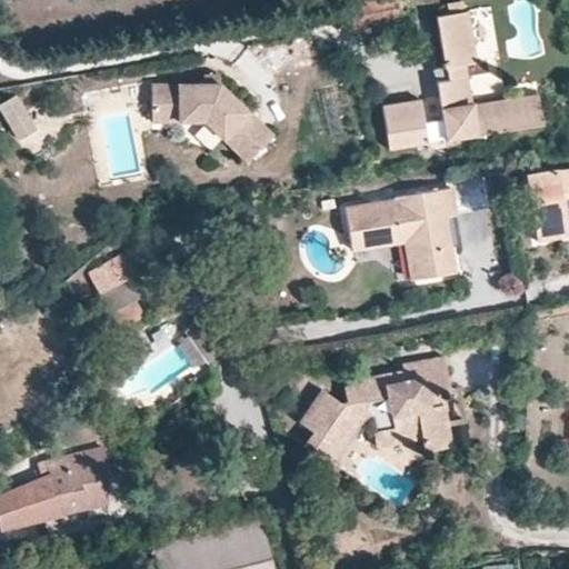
[(362,0),(346,3),(350,28),(397,20),(393,0),(362,0)]
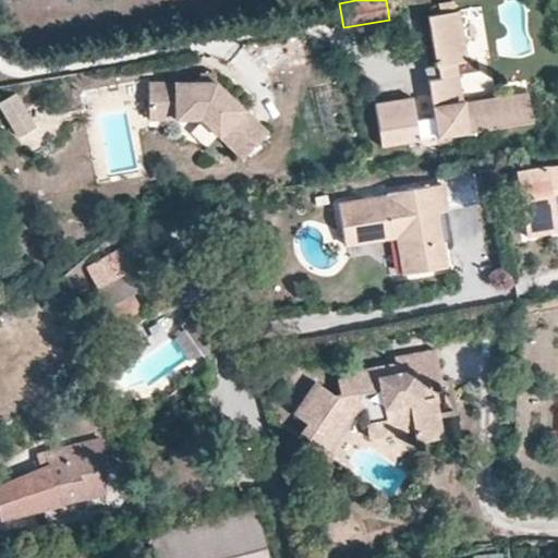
[(469,62),(460,11),(429,17),(439,68),(441,79),(429,81),(436,117),(417,120),(421,138),(439,135),(441,141),(457,138),(456,134),(536,119),(532,91),(466,102),(459,64),(469,62)]
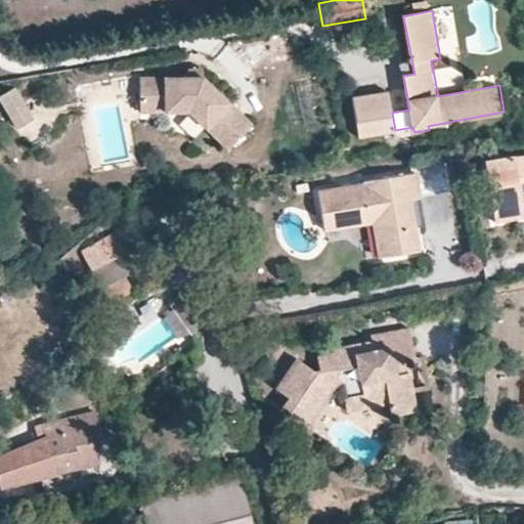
[(415,74),(412,63),(401,66),(403,76),(415,74)]
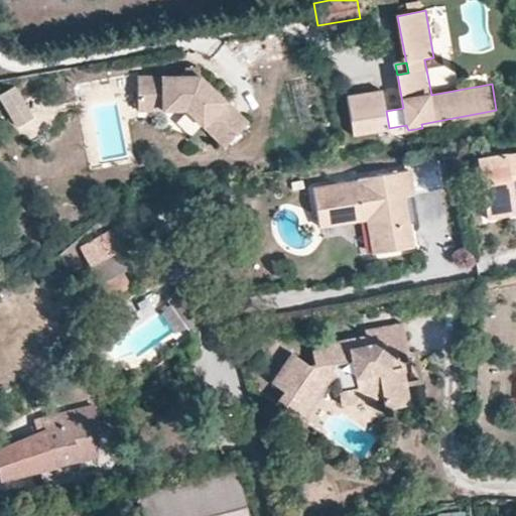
[(138,111),(161,111),(187,110),(206,126),(231,146),(254,120),(202,76),(139,77),(138,111)]
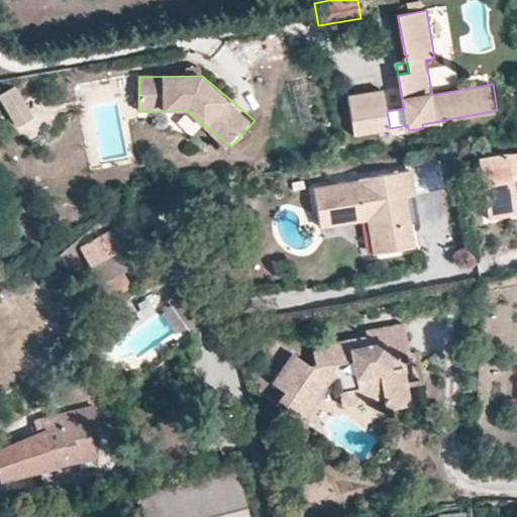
[(39,111),(30,96),(20,102),(11,86),(0,92),(0,101),(13,125),(39,111)]
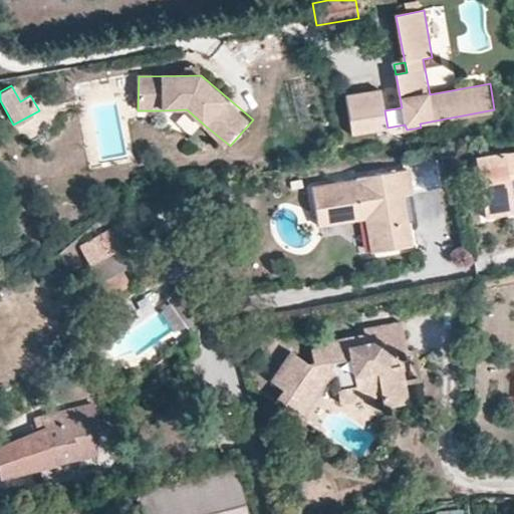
[(384,110),(380,90),(345,96),(352,135),(388,129),(388,127),(384,110)]
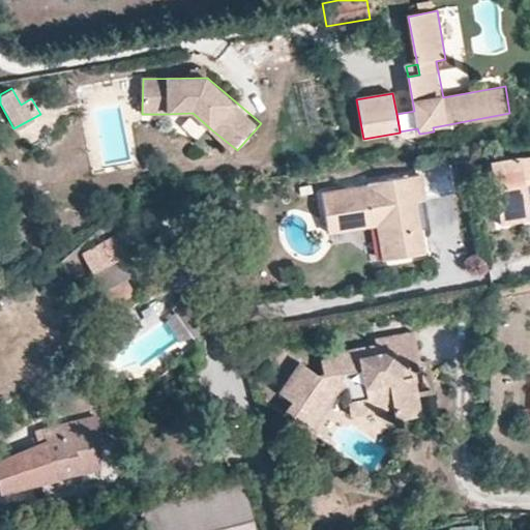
[(527,218),(525,206),(529,204),(529,155),(489,163),(498,223),(527,218)]
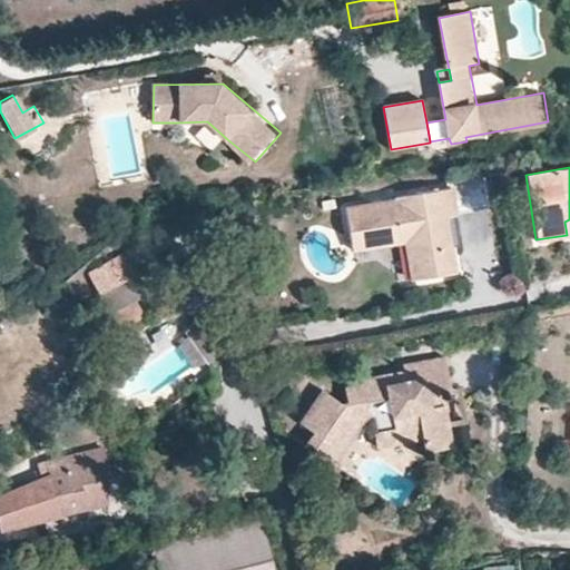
[(351,249),(353,248),(403,239),(410,277),(410,278),(444,273),(434,217),(444,215),(452,214),(448,186),(394,196),(395,199),(343,207),(351,249)]
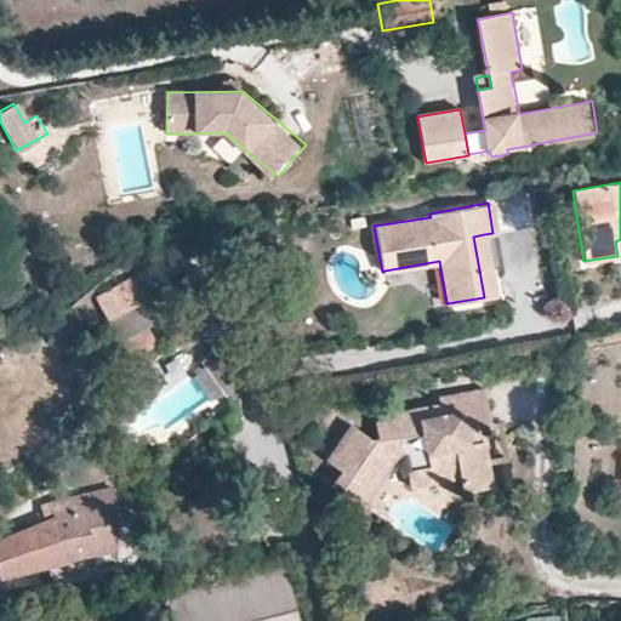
[(484,234),(473,237),(484,297),(494,295),(484,234)]
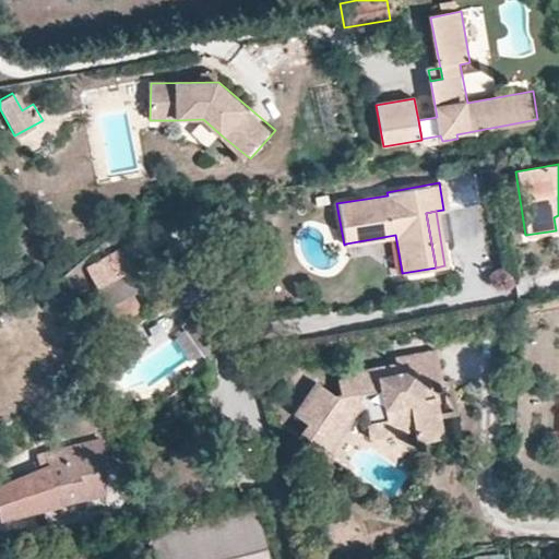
[(144,288),(134,269),(96,289),(115,323),(140,310),(132,295),(144,288)]
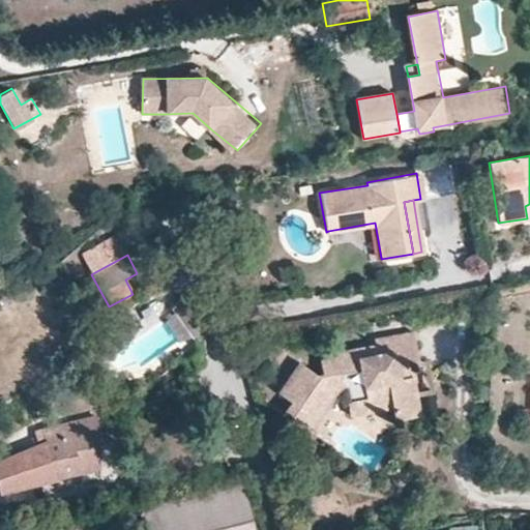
[(375,347),(377,355),(354,359),(352,352),(337,354),(337,357),(320,361),(322,377),(320,378),(318,379),(300,364),(278,392),(288,401),(282,410),(290,416),(298,424),(310,408),(313,410),(324,395),(330,400),(336,399),(339,400),(340,407),(359,403),(361,409),(385,405),(387,413),(389,425),(417,420),(410,380),(396,382),(394,371),(407,369),(419,366),(412,335),(375,343),(375,347)]
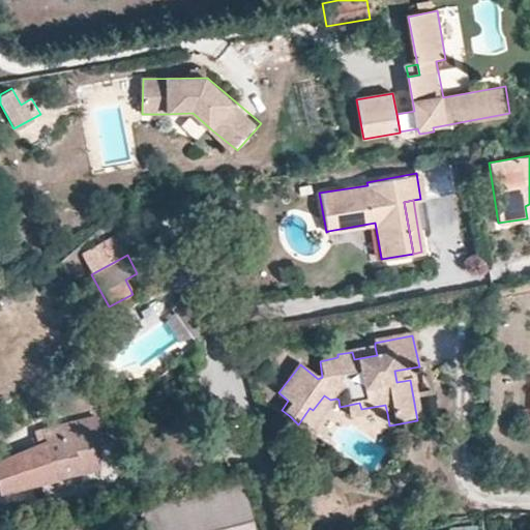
[(377,355),(375,347),(352,352),(354,359),(377,355)]
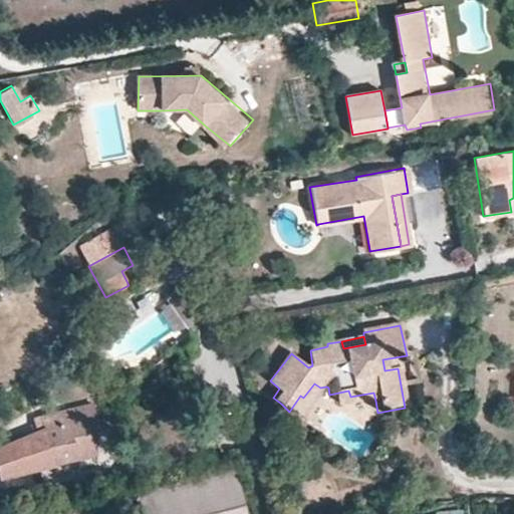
[(398,368),(395,357),(382,359),(384,370),(398,368)]
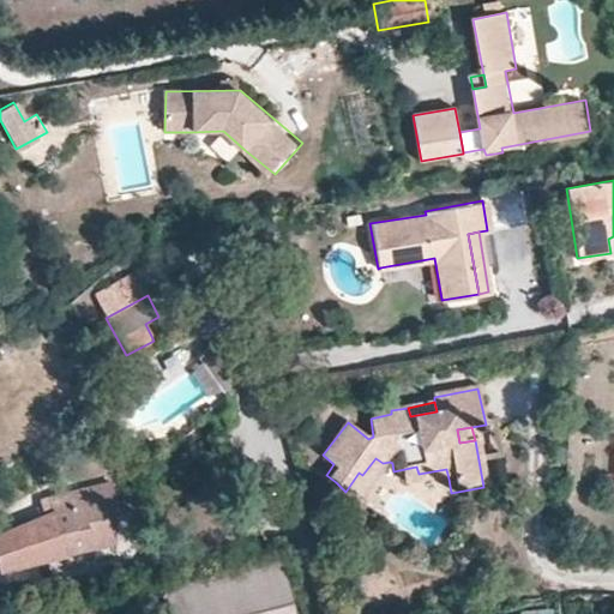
[(362,475),(359,473),(345,492),(355,498),(383,463),(375,458),(362,475)]
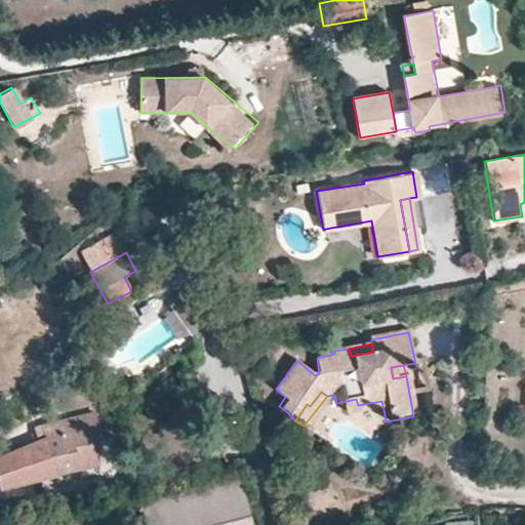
[(336,403),(339,417),(384,409),(381,401),(358,405),(356,399),(336,403)]
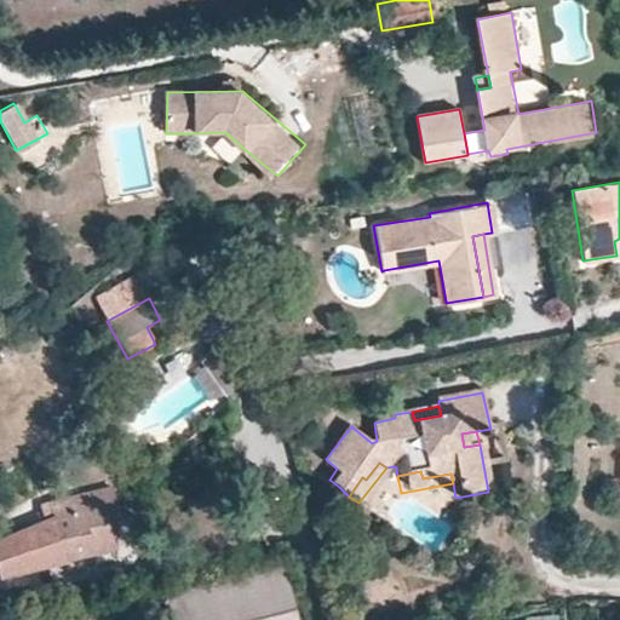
[(36,506),(44,522),(0,541),(0,578),(64,560),(113,538),(107,510),(118,505),(103,475),(36,506)]
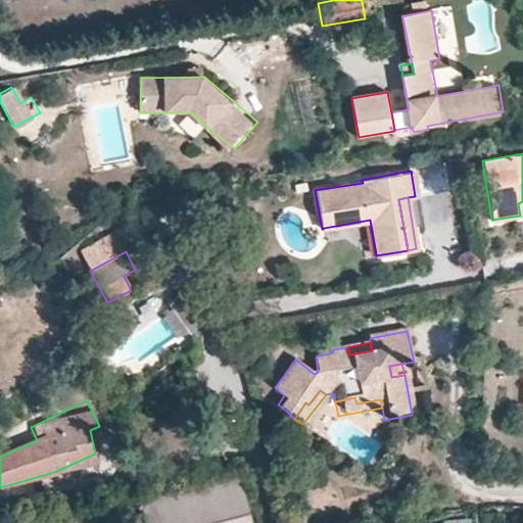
[(286,411),(281,417),(289,424),(294,419),(286,411)]
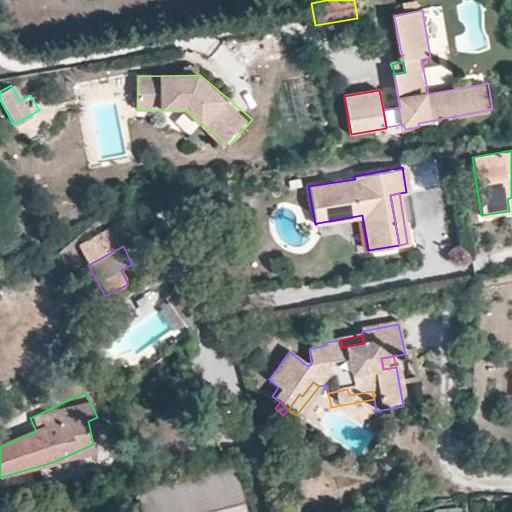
[(0,477),(0,481),(3,491),(58,476),(53,462),(0,477)]
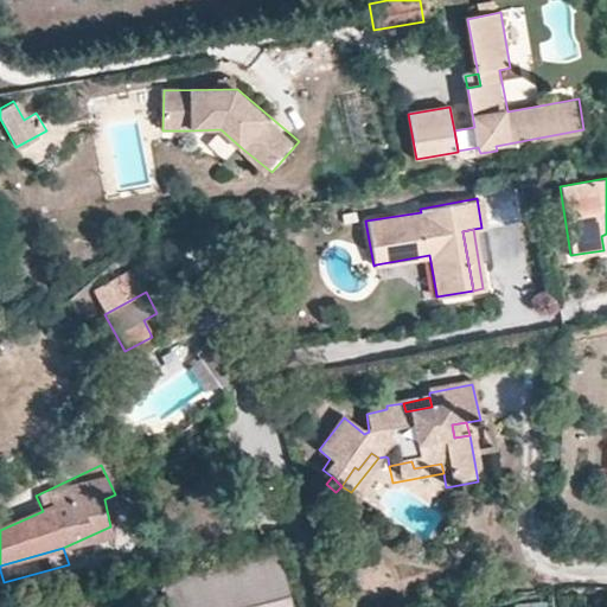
[(288,606),(276,555),(160,583),(165,606),(288,606)]
